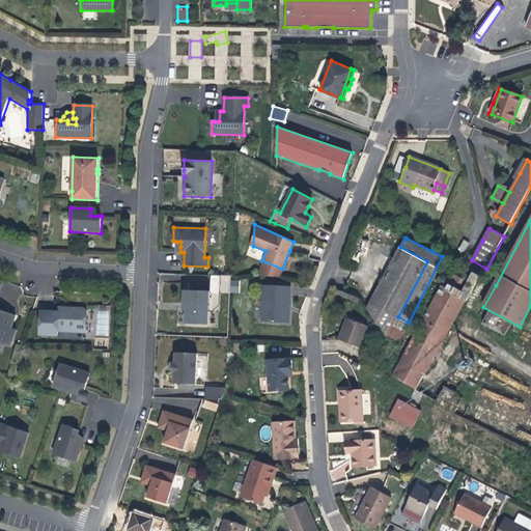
[(367,310),(386,340),(398,316),(427,261),(400,247),(393,260),(367,310)]
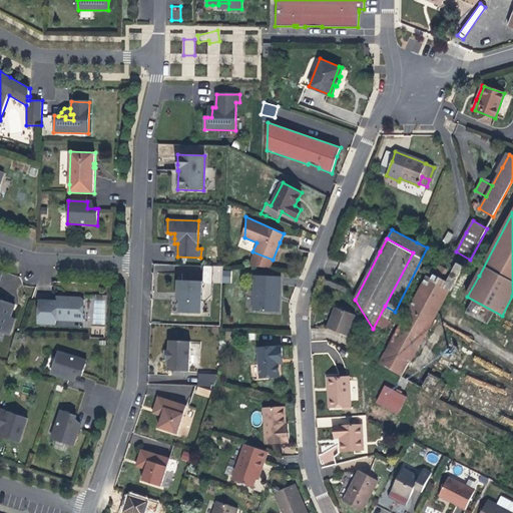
[(410,363),(438,310),(449,291),(451,291),(465,266),(445,255),(431,281),(427,278),(380,364),(402,376),(410,363)]
